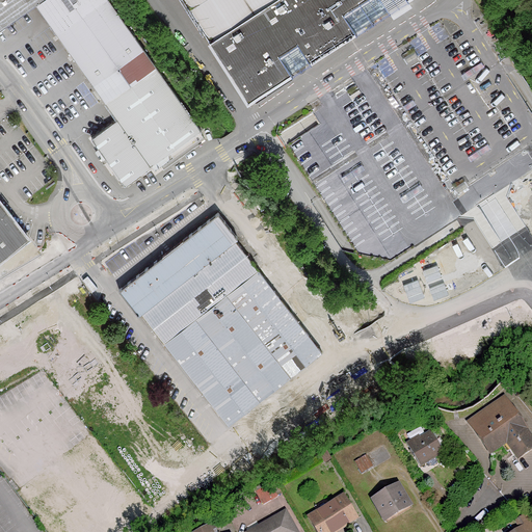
[(0,0),(0,28),(34,4),(38,0),(0,0)]
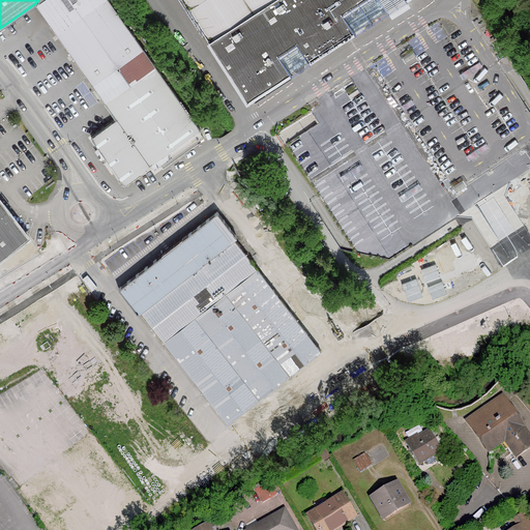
[(38,0),(34,4),(116,116),(91,135),(124,180),(200,125),(107,0),(38,0)]
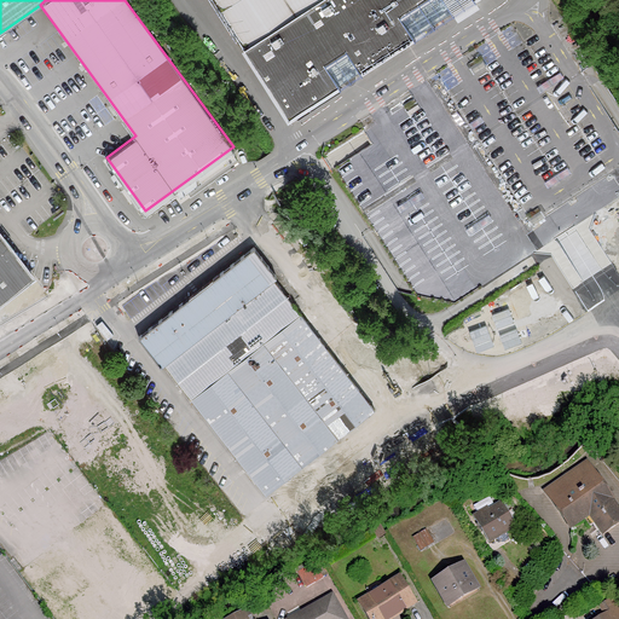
[(221,0),(287,104),(289,103),(294,110),(302,105),(304,108),(348,80),(354,76),(360,71),(462,10),(468,5),(474,1),(475,0),(221,0)]
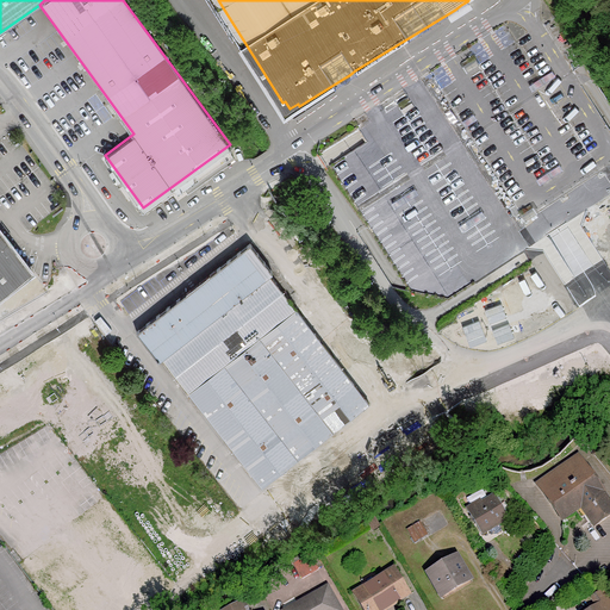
[(456,11),(459,12),(461,12),(462,12),(465,11),(467,10),(467,8),(468,7),(468,5),(468,2),(467,1),(461,5),(455,10),(456,11)]
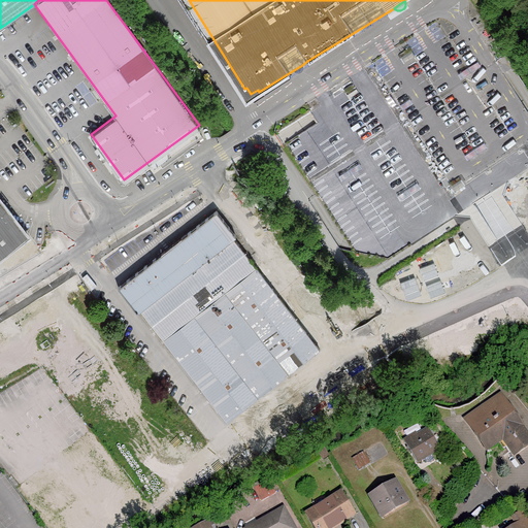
[(308,63),(307,61),(302,65),(297,68),(298,70),(299,71),(301,71),(303,71),(305,71),(306,70),(307,70),(308,68),(308,65),(308,63)]
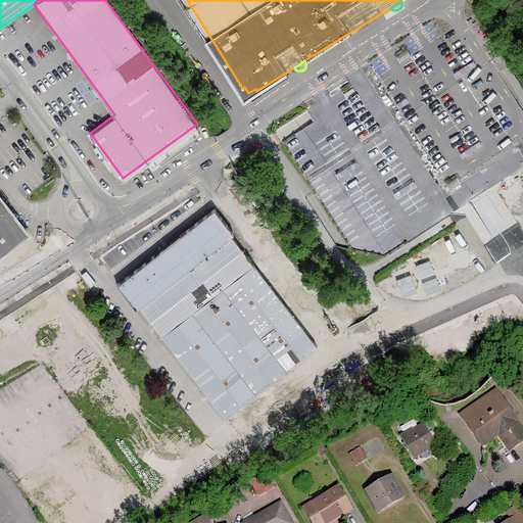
[(18,220),(0,196),(0,211),(8,214),(13,220),(18,220)]
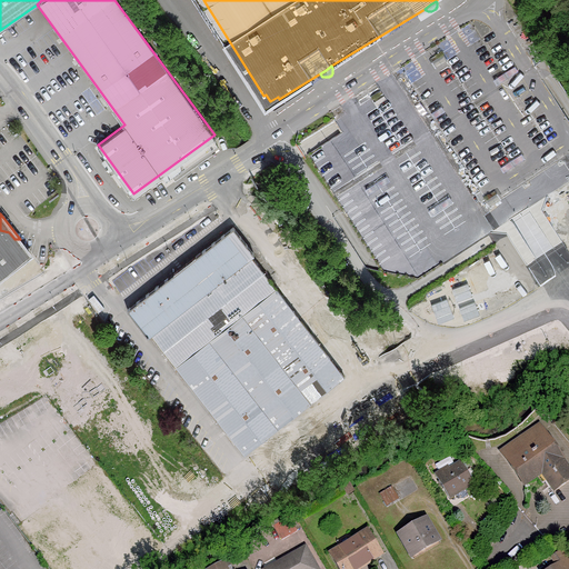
[(159,349),(263,272),(227,223),(210,236),(181,257),(122,301),(159,349)]
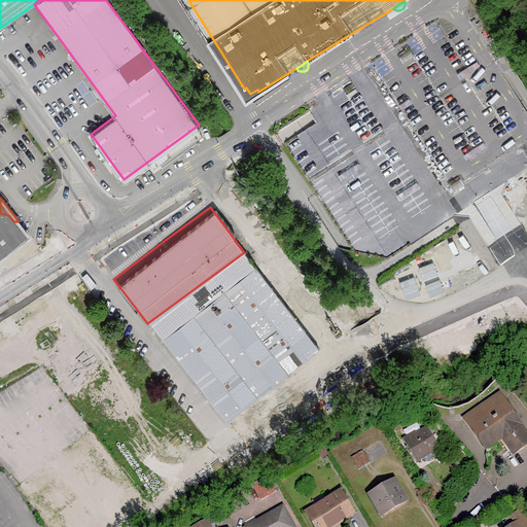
[(0,257),(29,235),(19,221),(13,221),(8,215),(0,213),(0,257)]
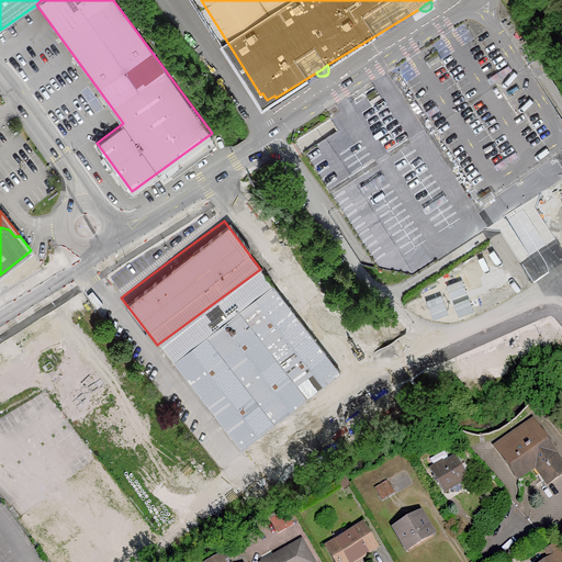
[(260,269),(157,345),(232,446),(335,369),(260,269)]
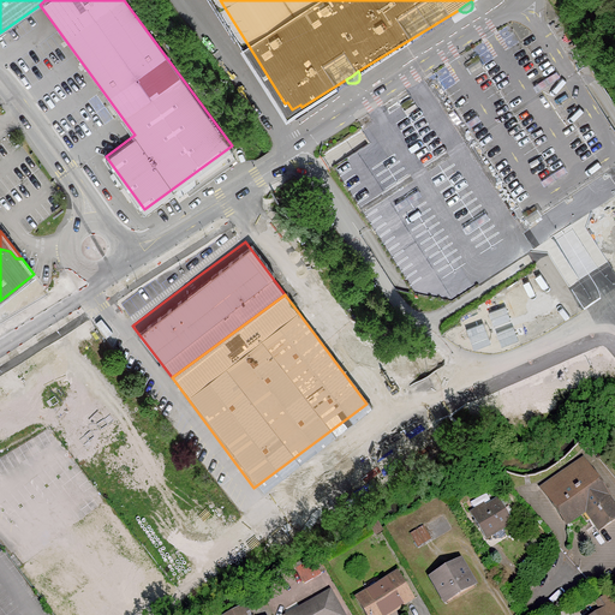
[(543,494),(562,523),(581,511),(586,517),(598,535),(614,523),(614,515),(581,469),(543,494)]
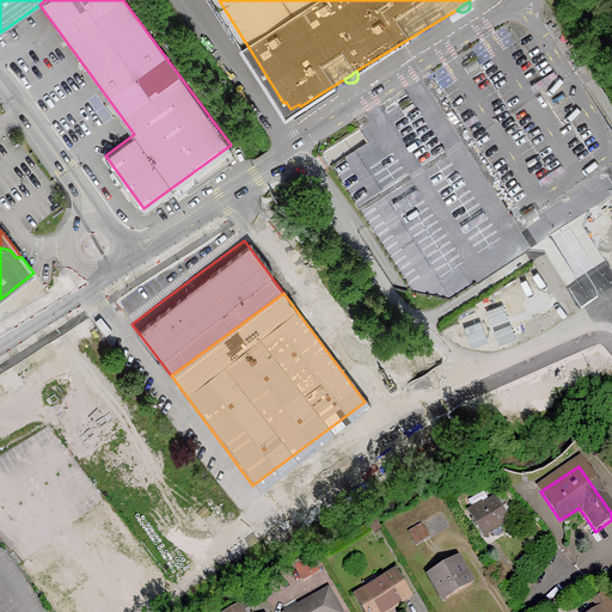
[(479,505),(466,513),(482,536),(507,520),(493,500),(481,507),(479,505)]
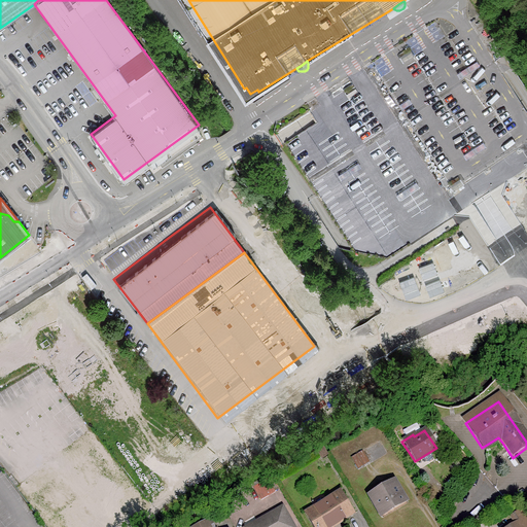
[(498,437),(482,448),(486,454),(502,443),(498,437)]
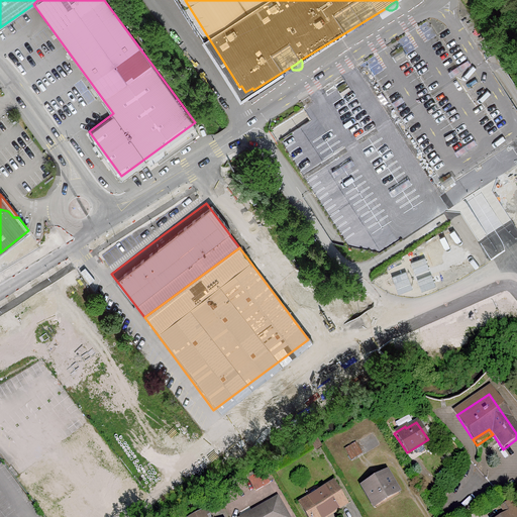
[(93,437),(34,479),(55,507),(61,503),(70,516),(121,516),(140,504),(93,437)]
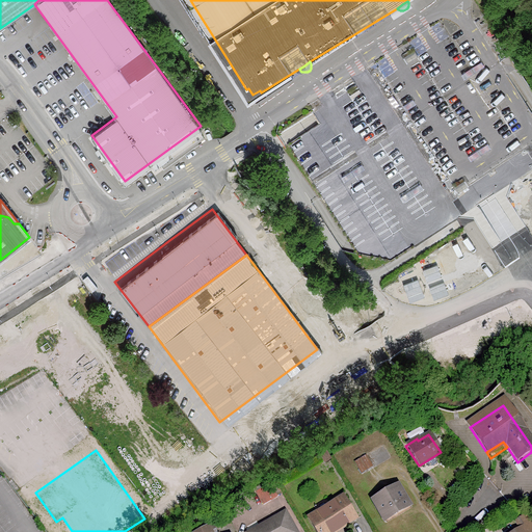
[(357,459),(352,463),(360,474),(371,467),(365,455),(357,459)]
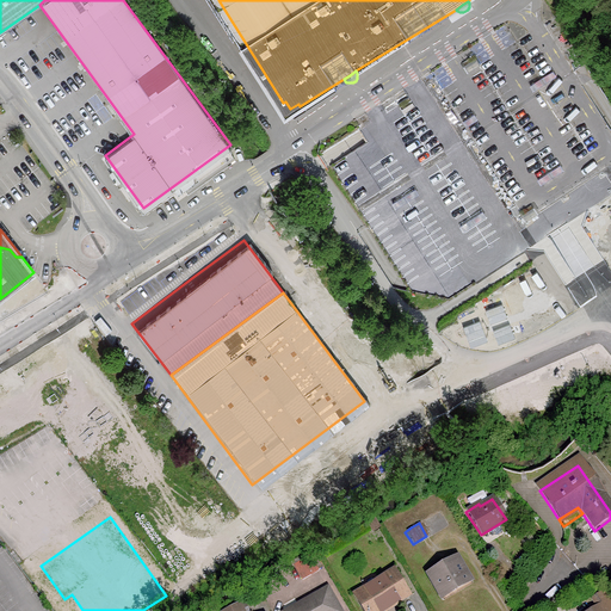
[(306,556),(314,569),(321,565),(314,551),(306,556)]
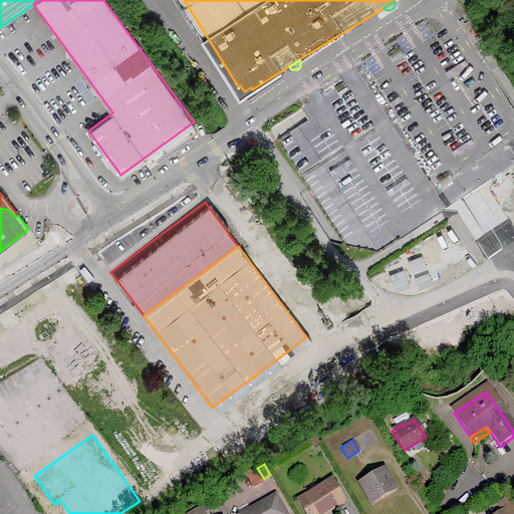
[(264,479),(257,468),(245,476),(251,485),(252,485),(264,479)]
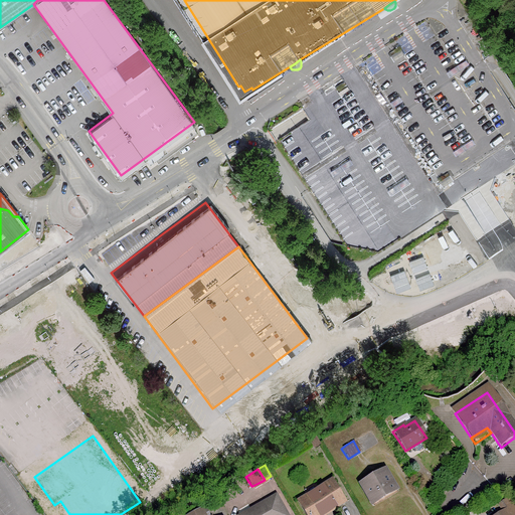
[(383,471),(360,485),(372,504),(395,490),(383,471)]
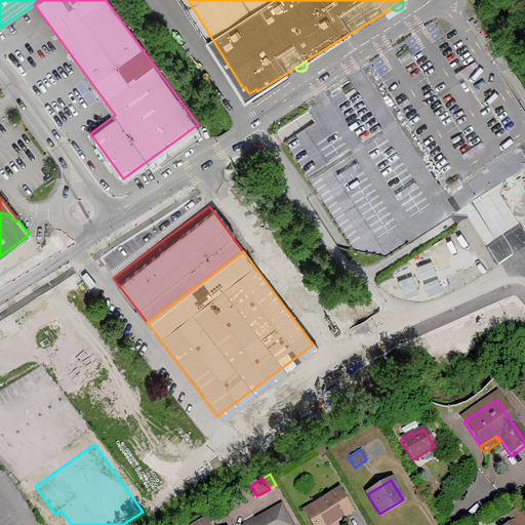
[(338,493),(306,513),(312,524),(331,524),(350,514),(338,493)]
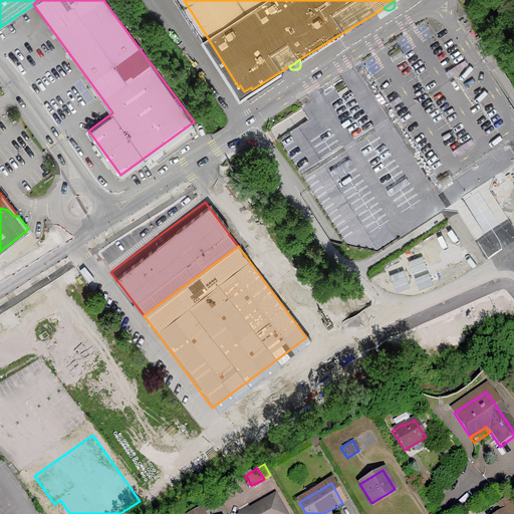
[(246,513),(284,513),(275,497),(246,513)]
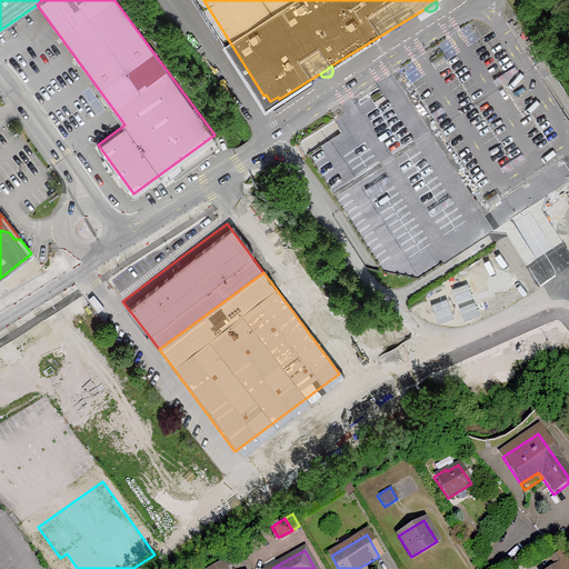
[(553,568),(552,568),(568,568),(568,567),(565,561),(567,560),(561,552),(549,560),(553,568)]
